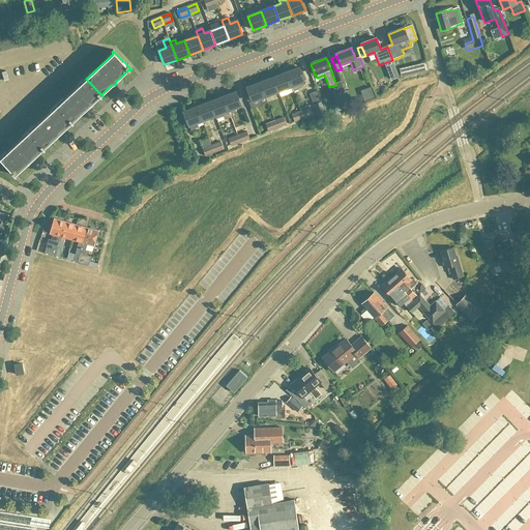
[(286,74),(291,87),(293,92),(299,90),(297,85),(304,82),(299,68),(286,74)]
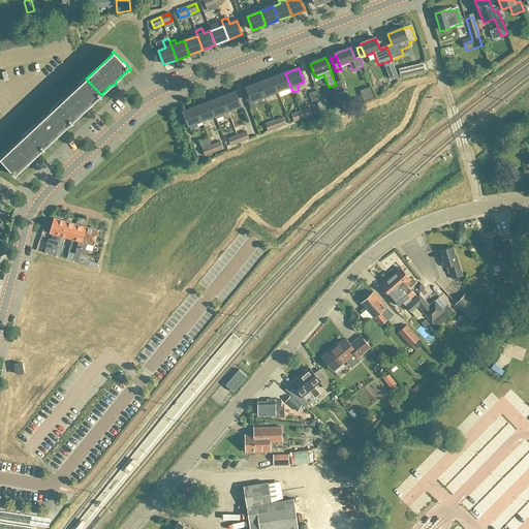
[(290,87),(285,73),(272,79),(278,92),(290,87)]
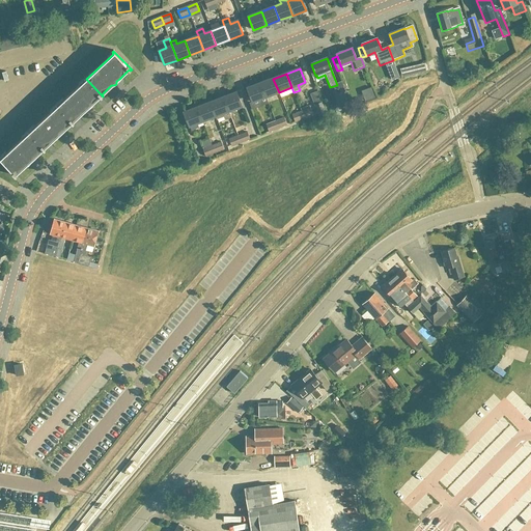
[(86,79),(58,106),(74,122),(75,122),(74,120),(78,116),(83,112),(86,112),(88,110),(88,107),(90,105),(94,101),(95,101),(101,95),(102,96),(103,96),(86,79)]
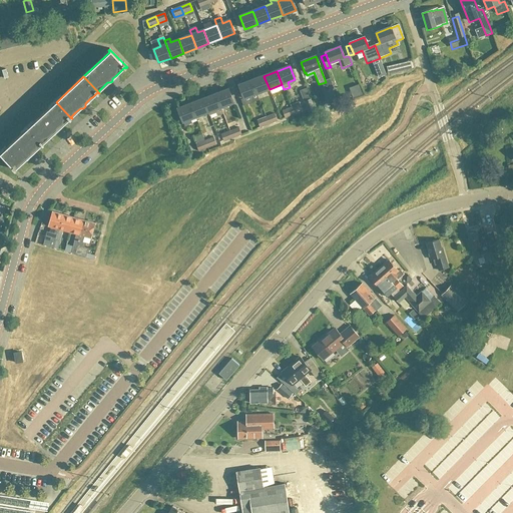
[(264,76),(251,80),(257,94),(270,89),(264,76)]
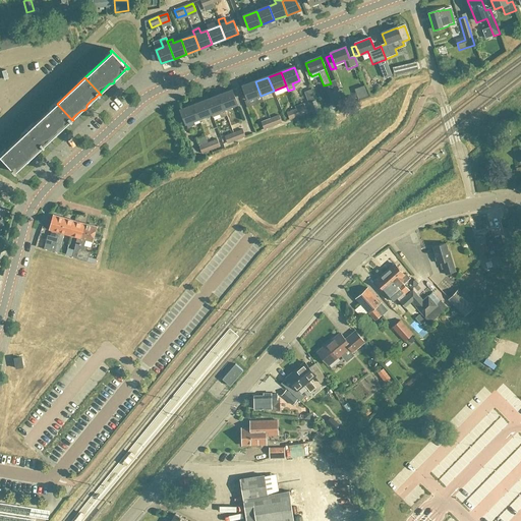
[(247,101),(255,98),(257,104),(264,102),(261,96),(255,81),(242,87),(247,101)]
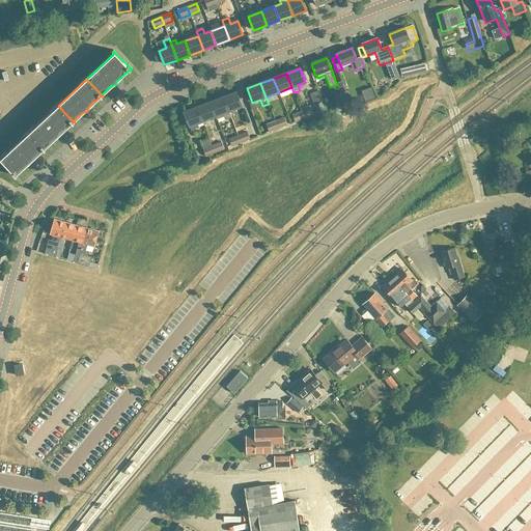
[(342,112),(352,108),(345,91),(335,95),(342,112)]
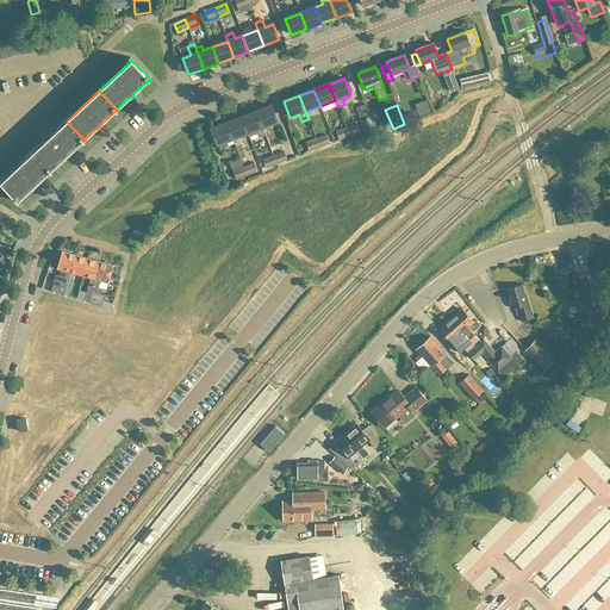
[(262,128),(278,122),(272,106),(256,112),(262,128)]
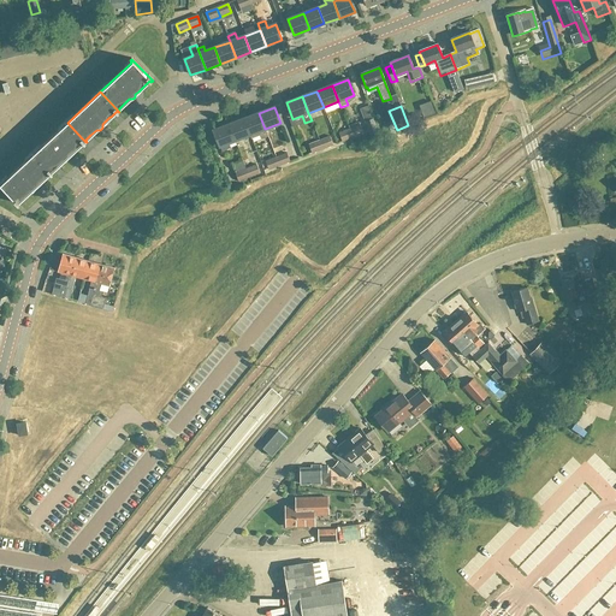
[(268,137),(265,129),(259,113),(243,119),(250,135),(252,140),(260,136),(261,140),(268,137)]
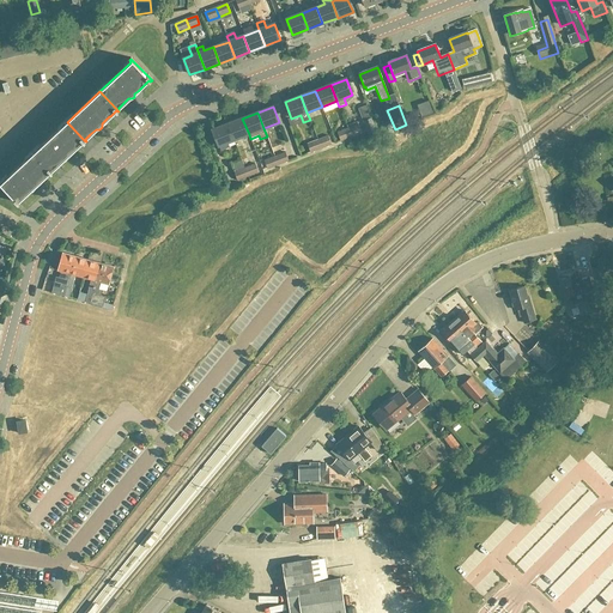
[(249,134),(242,119),(228,125),(234,140),(249,134)]
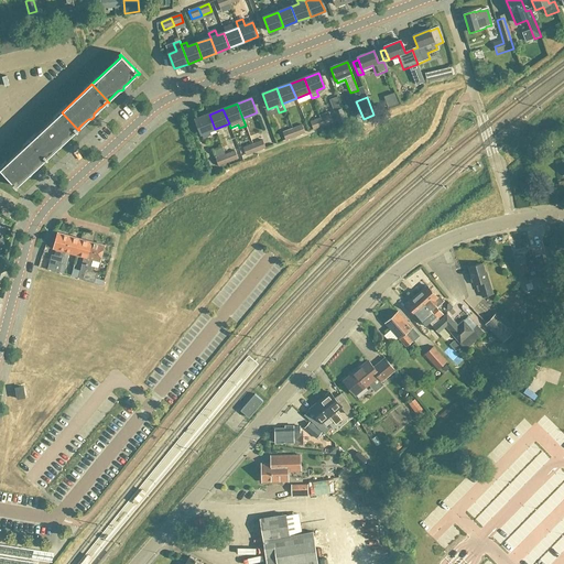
[(334,112),(340,128),(347,126),(342,110),(334,112)]
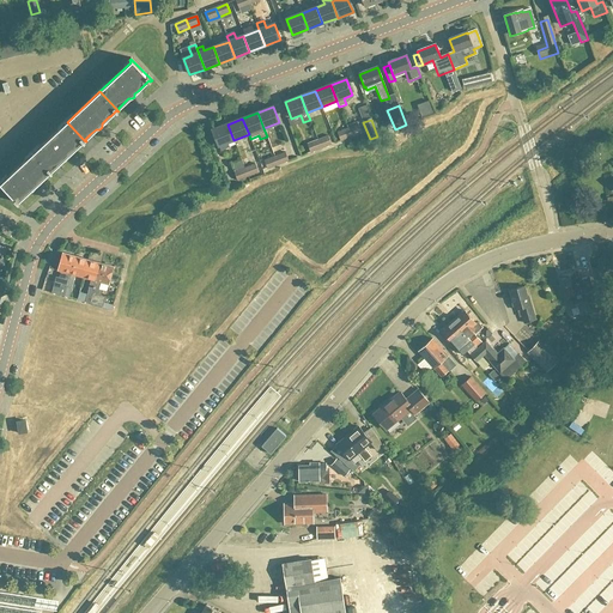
[(67,122),(34,152),(53,173),(53,171),(52,170),(56,165),(58,165),(62,161),(66,161),(68,158),(68,155),(71,152),(77,146),(83,141),(84,143),(85,141),(67,122)]
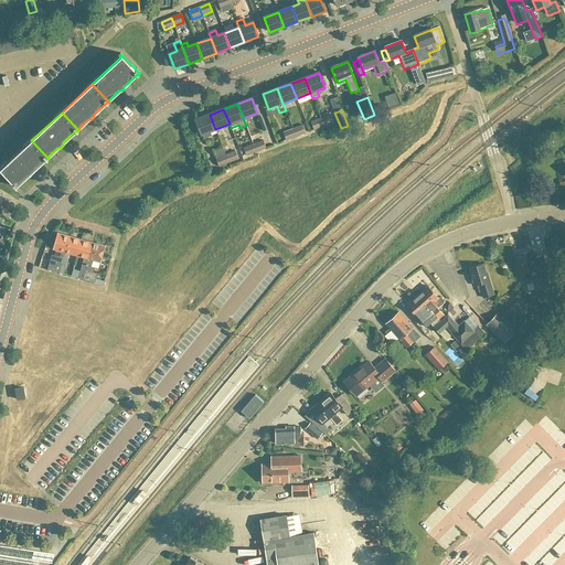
[(215,129),(210,115),(195,120),(201,135),(215,129)]
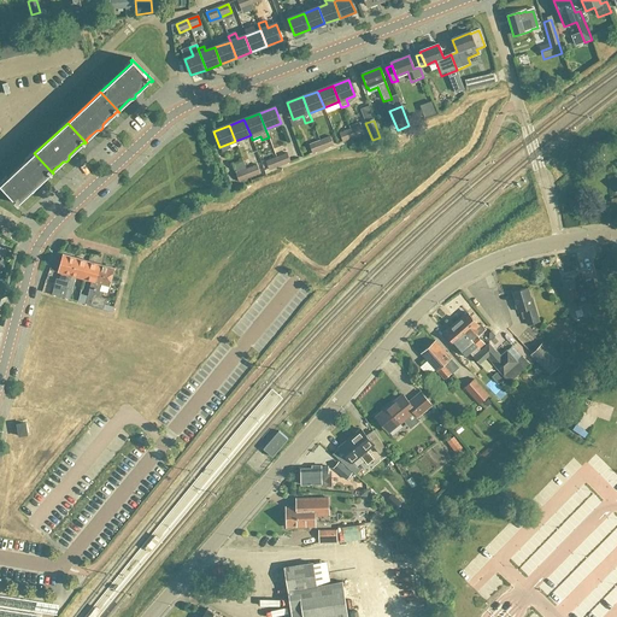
[(353,139),(364,135),(360,125),(350,130),(353,139)]
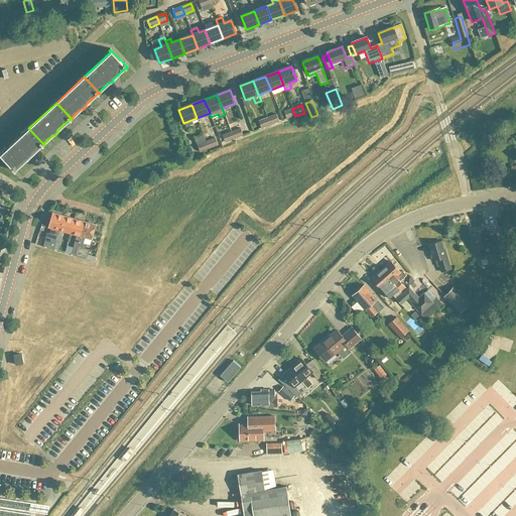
[(295,116),(292,109),(283,112),(286,120),(295,116)]
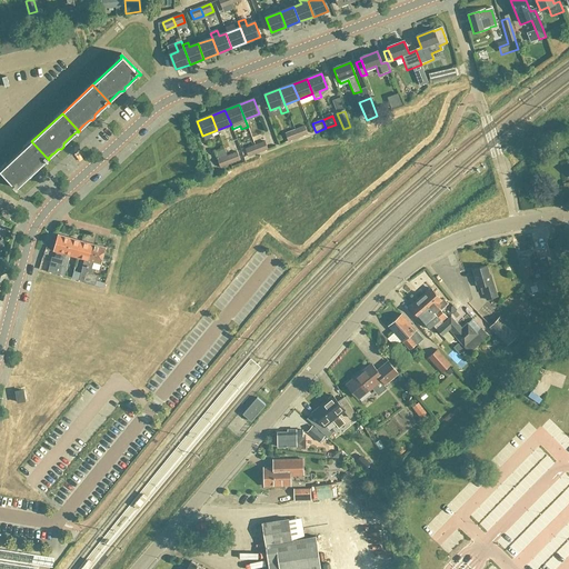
[(295,130),(298,139),(308,136),(305,126),(295,130)]
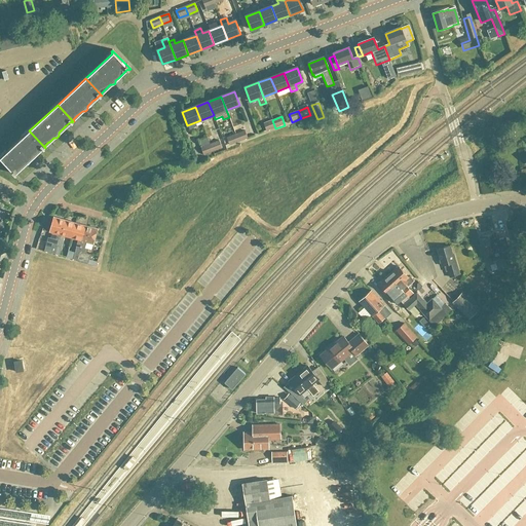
[(275,128),(272,120),(263,123),(266,132),(275,128)]
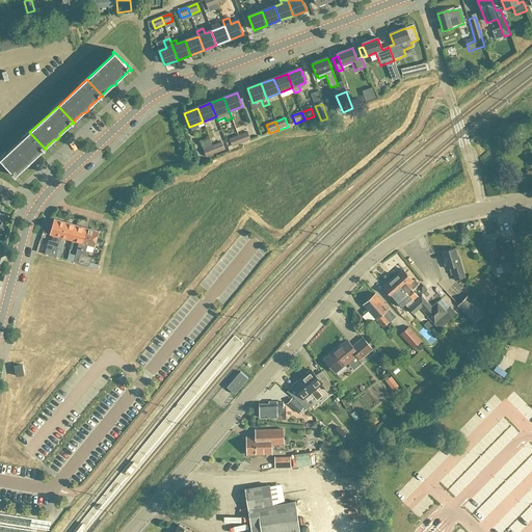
[(0,156),(0,158),(12,173),(16,177),(18,176),(17,174),(26,165),(28,165),(30,163),(31,160),(32,159),(44,149),(45,150),(46,150),(29,132),(2,158),(0,156)]
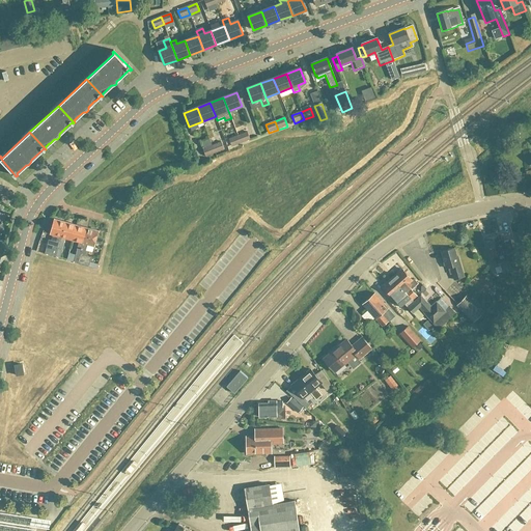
[(241,144),(250,141),(250,140),(247,133),(238,136),(241,144)]
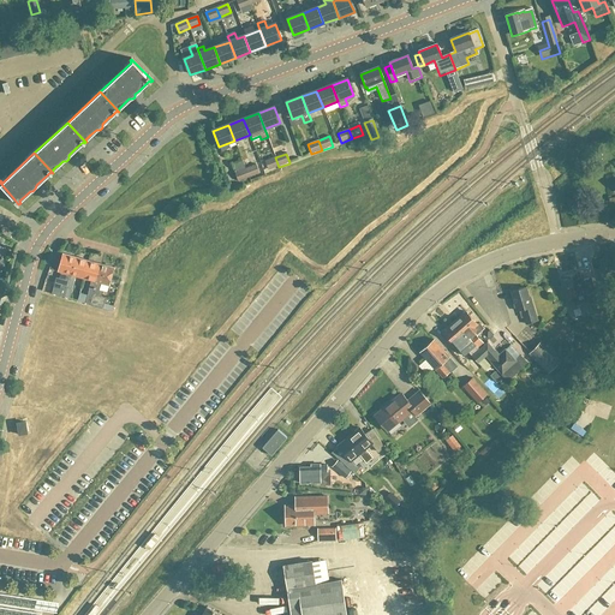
[(268,171),(279,167),(275,157),(264,161),(268,171)]
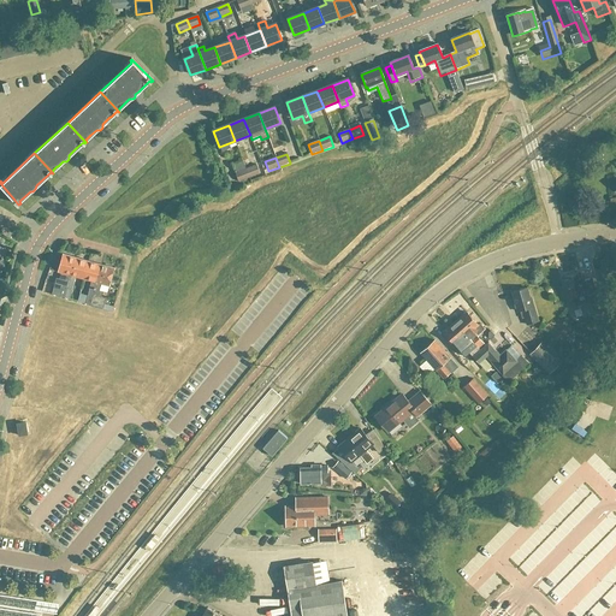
[(246,170),(249,178),(260,175),(256,165),(246,170)]
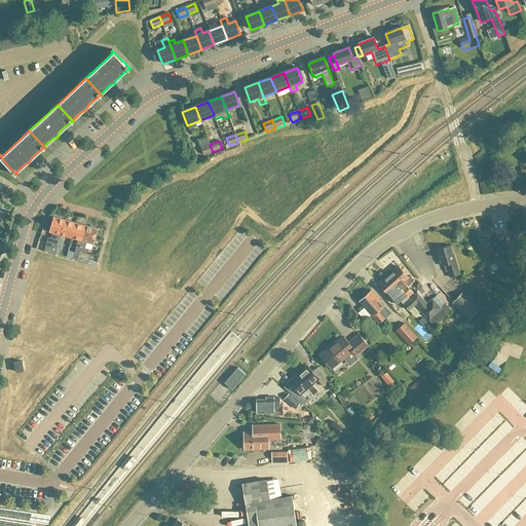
[(213,152),(210,145),(200,148),(203,156),(213,152)]
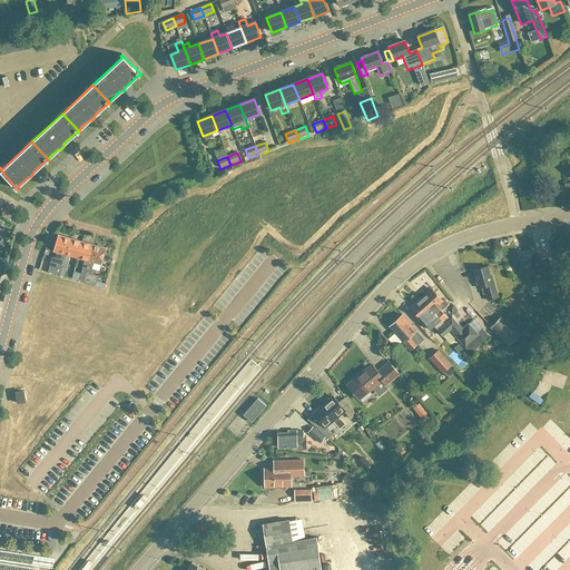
[(60,276),(70,239),(58,236),(53,253),(56,253),(55,261),(51,259),(48,273),(60,276)]
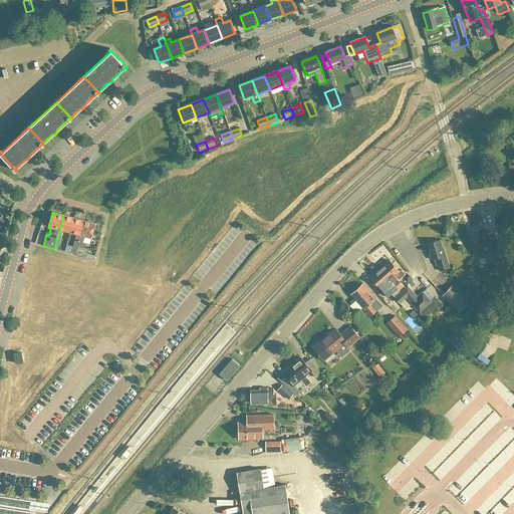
[(73,219),(63,216),(54,249),(57,250),(62,232),(69,234),(73,219)]
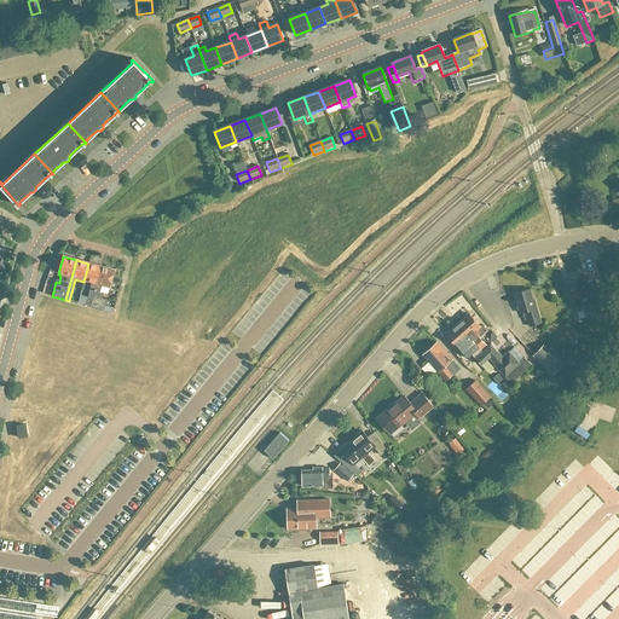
[(102,266),(88,264),(84,282),(92,284),(86,306),(91,307),(102,266)]
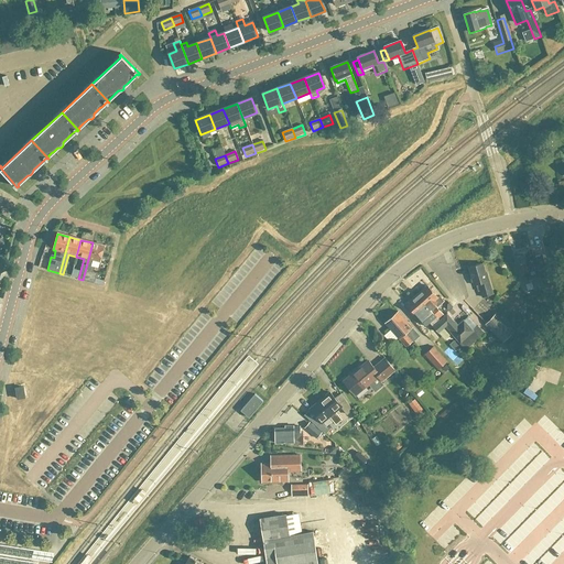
[(83,280),(94,283),(96,274),(91,273),(94,268),(90,267),(91,261),(99,262),(104,246),(93,242),(83,280)]
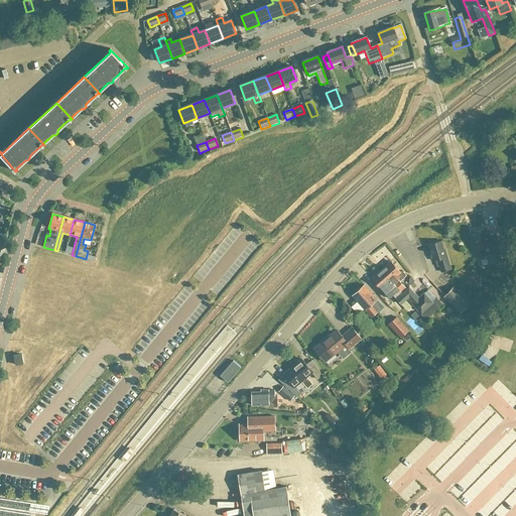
[(496,234),(488,236),(486,229),(472,233),(476,249),(475,249),(478,258),(485,256),(485,255),(492,253),(495,265),(504,262),(496,234)]
